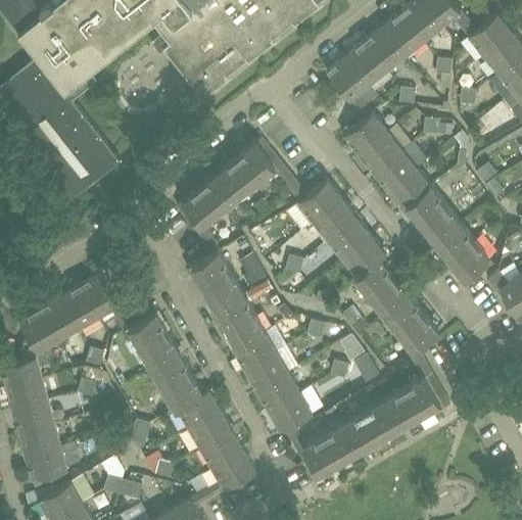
[(0,8),(37,55),(0,83),(0,107),(73,197),(87,187),(90,190),(100,182),(97,178),(120,160),(96,131),(72,99),(96,81),(89,72),(152,21),(161,34),(151,42),(159,52),(163,49),(202,98),(226,79),(223,76),(246,58),(248,61),(272,42),(270,39),(292,21),(294,25),(318,5),(316,2),(318,0),(0,0),(0,8)]
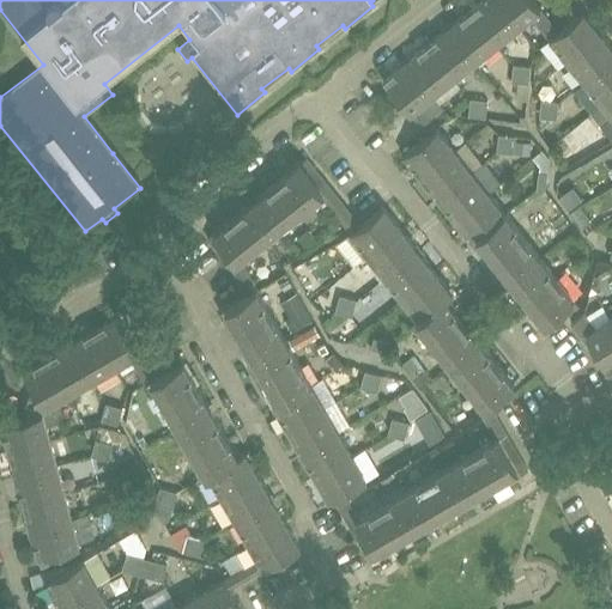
[(495,0),(486,0),(471,13),(496,46),(517,29),(495,0)]
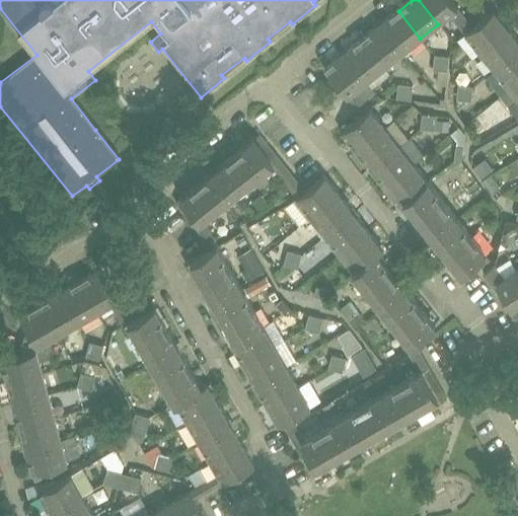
[(448,0),(419,0),(438,24),(449,15),(457,25),(463,20),(456,10),(448,0)]
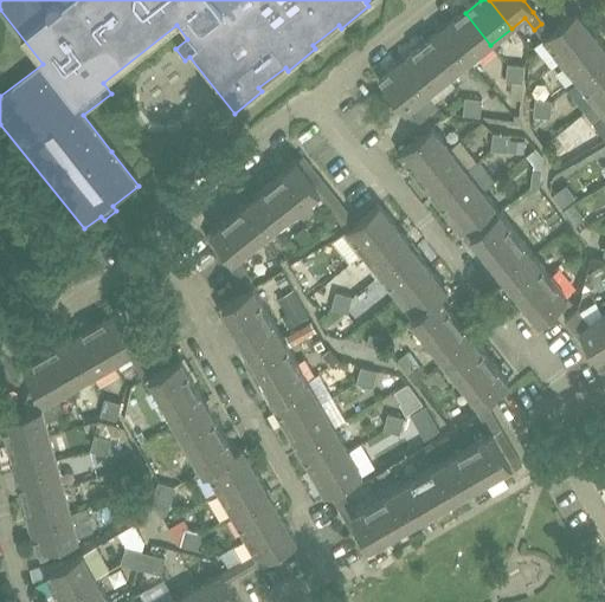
[(469,63),(490,45),(465,13),(443,30),(469,63)]
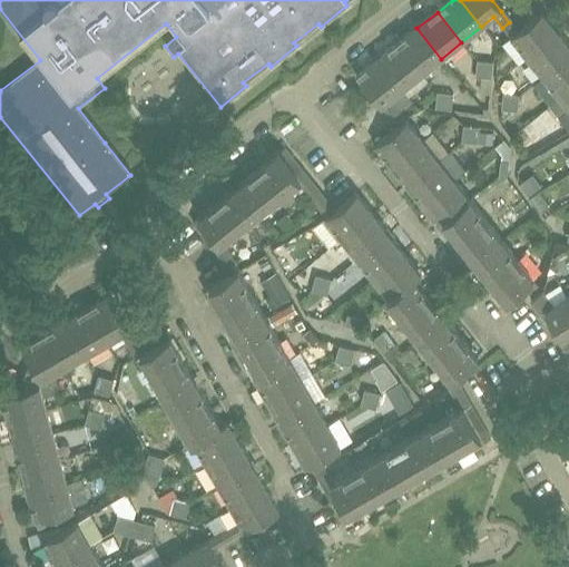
[(517,33),(509,22),(502,28),(510,38),(510,39),(527,59),(558,35),(541,13),(517,33)]
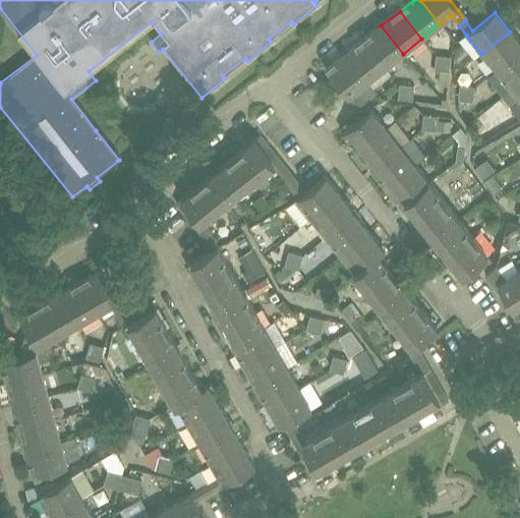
[(385,68),(403,54),(381,25),(362,40),(385,68)]
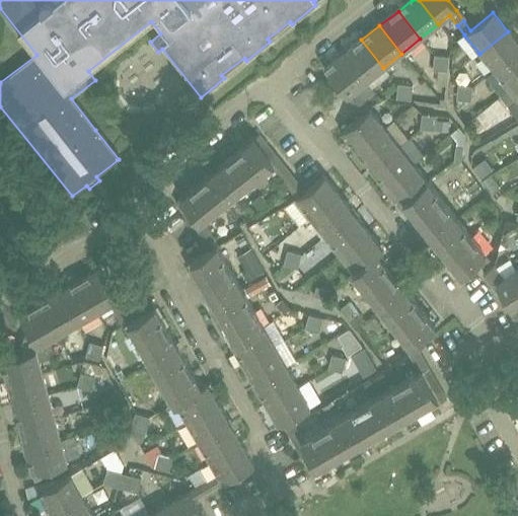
[(479,54),(494,72),(517,53),(517,44),(508,31),(479,54)]
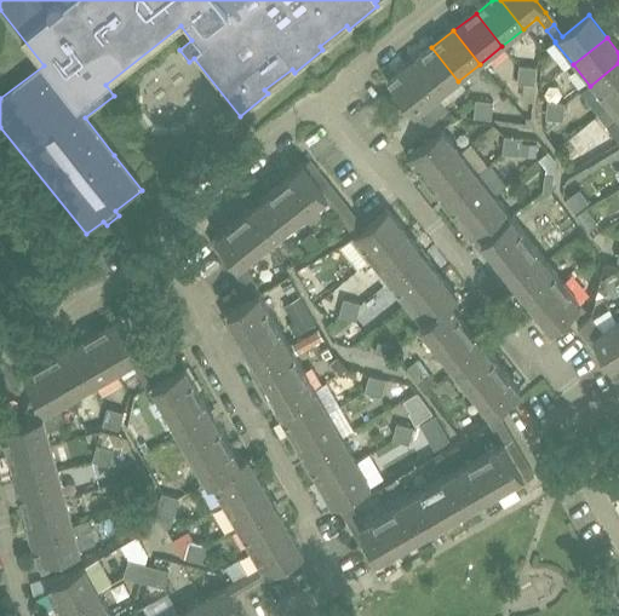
[(436,98),(458,81),(431,47),(410,65),(436,98)]
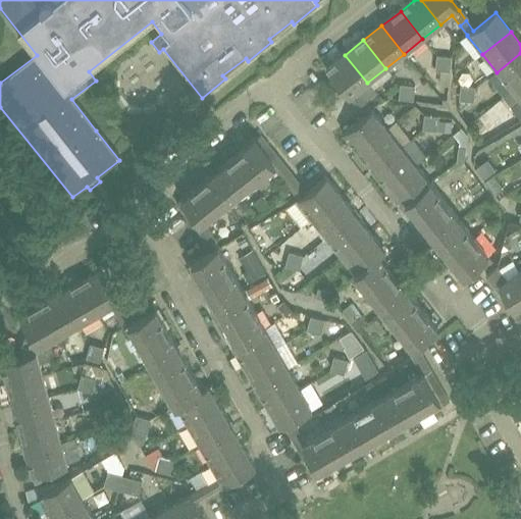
[(520,53),(497,72),(512,91),(520,83),(520,53)]
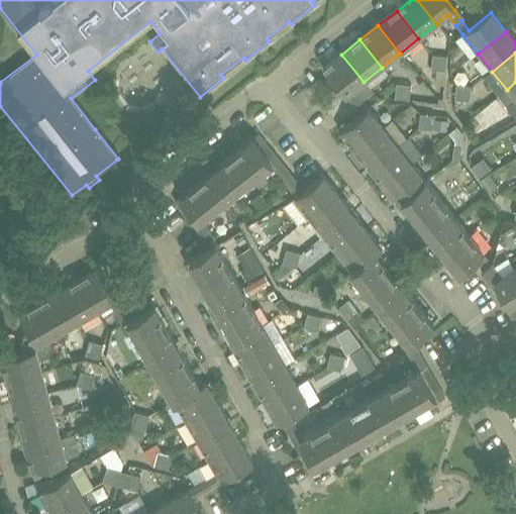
[(341,55),(323,69),(353,106),(359,101),(351,92),(364,82),(341,55)]
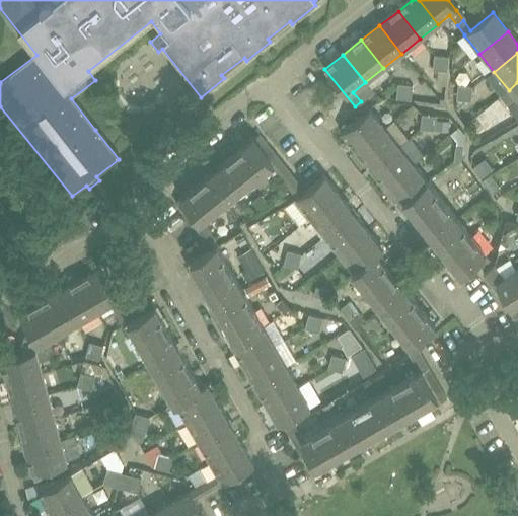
[(448,59),(434,58),(433,64),(447,66),(448,59)]
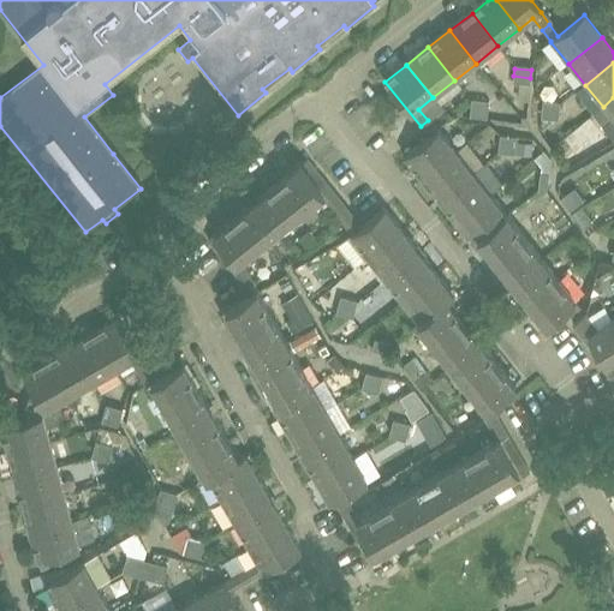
[(529,87),(530,78),(513,76),(512,85),(529,87)]
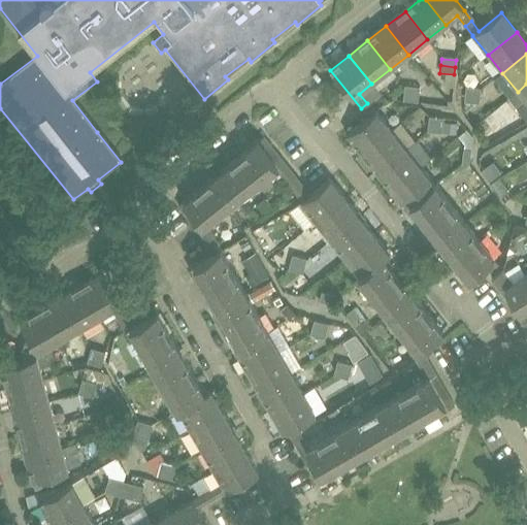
[(445,73),(442,89),(453,89),(455,74),(445,73)]
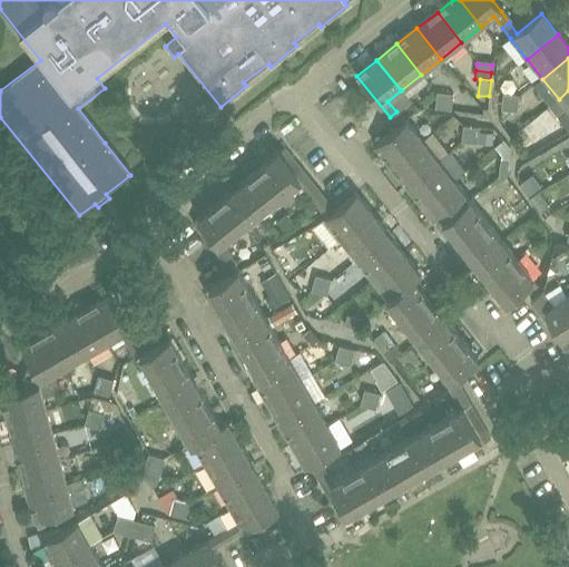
[(568,90),(559,99),(568,111),(558,120),(563,128),(568,124),(568,125),(568,90)]
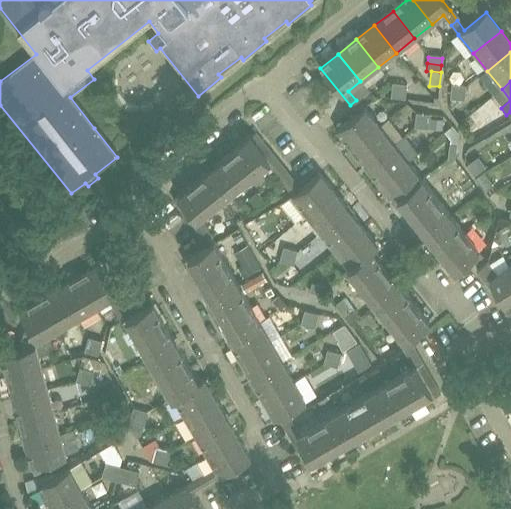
[(390,99),(398,100),(399,86),(393,85),(390,99)]
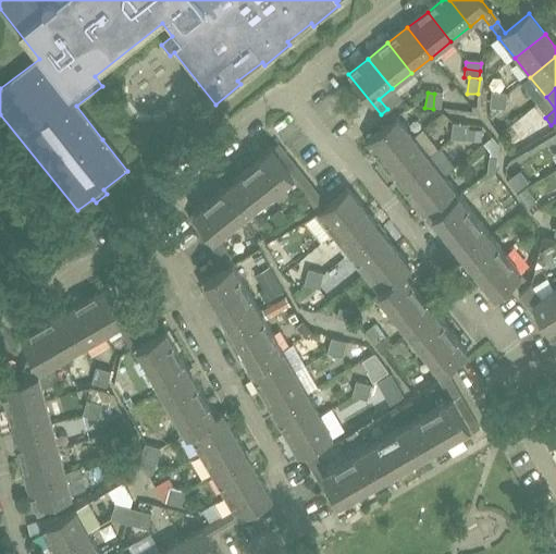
[(433,109),(441,110),(442,95),(434,94),(433,109)]
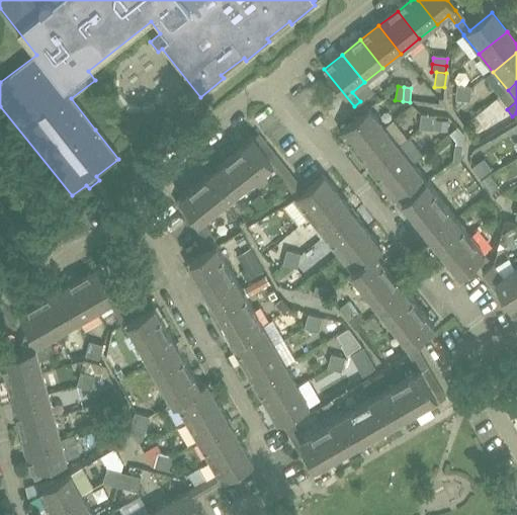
[(457,87),(456,94),(469,96),(470,89),(457,87)]
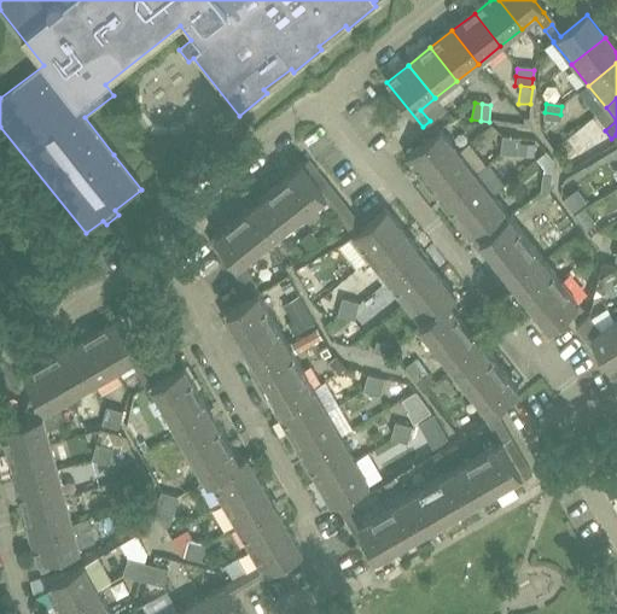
[(545,112),(543,121),(559,123),(560,115),(545,112)]
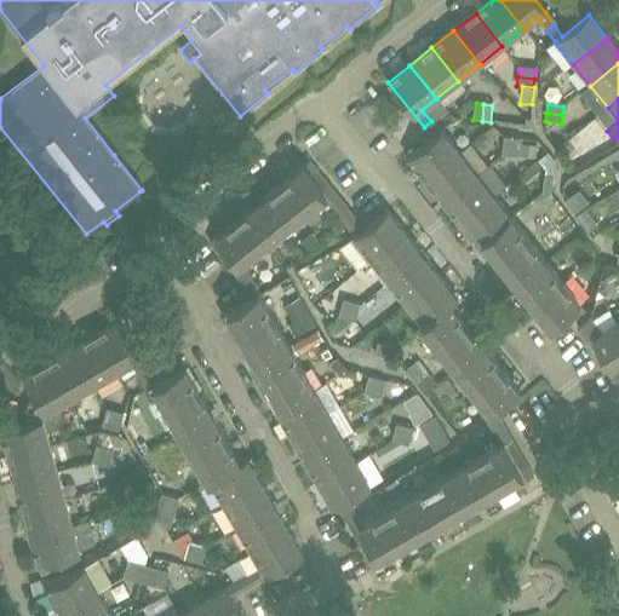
[(433,139),(429,142),(406,160),(423,182),(458,154),(441,132),(441,133),(431,121),(424,127),(433,139)]
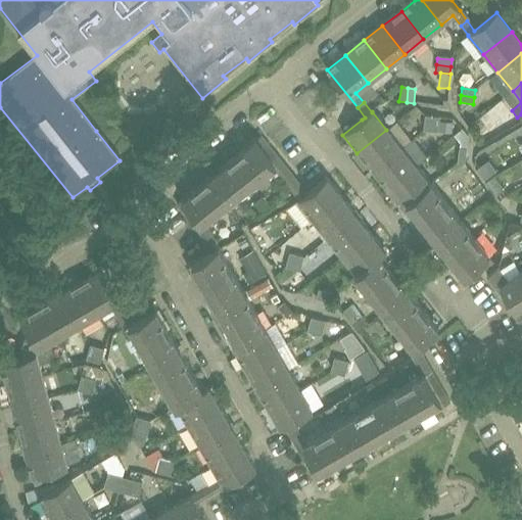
[(405,115),(410,123),(422,114),(415,108),(405,115)]
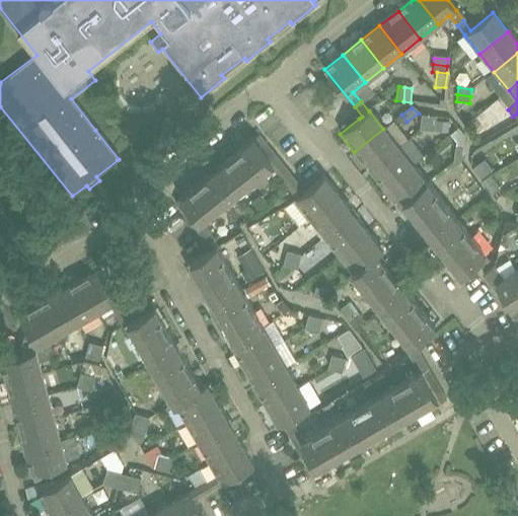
[(420,130),(427,131),(429,117),(422,117),(420,130)]
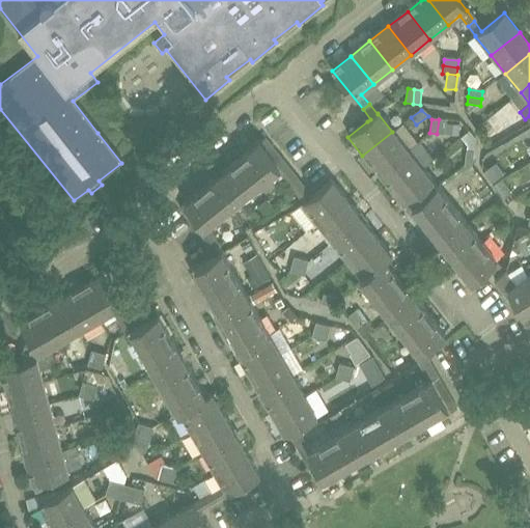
[(444,135),(446,120),(439,119),(437,134),(444,135)]
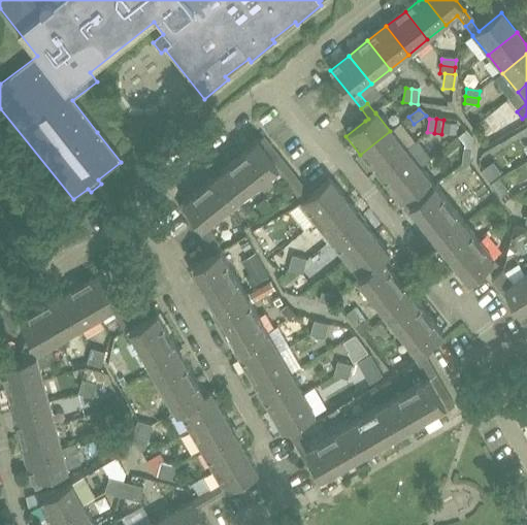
[(442,135),(456,136),(456,125),(445,124),(442,135)]
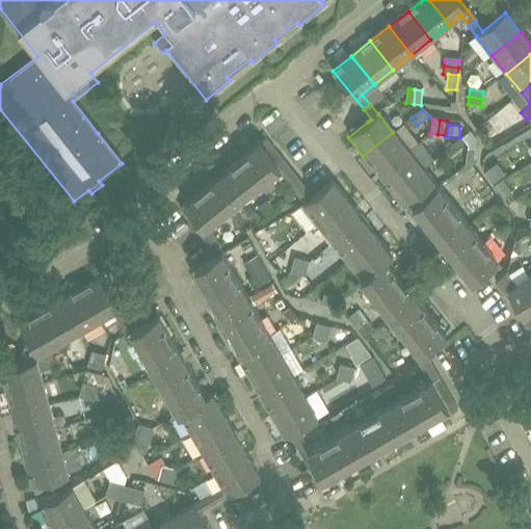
[(363,156),(378,175),(417,143),(402,126),(394,133),(393,132),(363,156)]
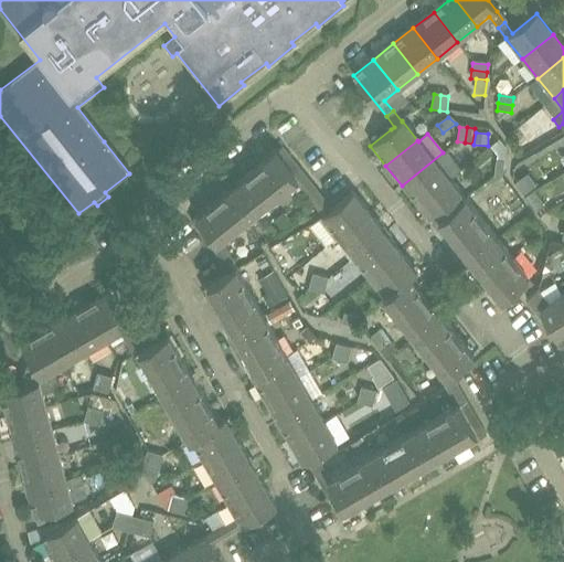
[(319,211),(326,207),(279,148),(275,152),(255,169),(280,200),(299,186),(319,211)]
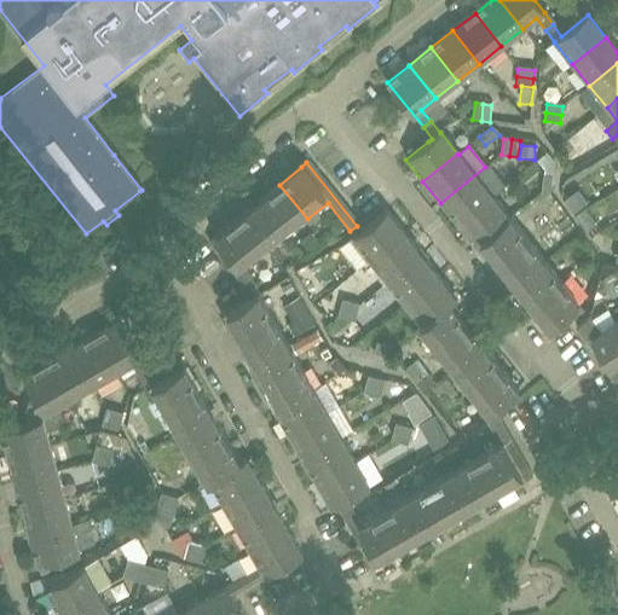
[(582,193),(594,212),(617,196),(617,166),(607,174),(608,177),(582,193)]
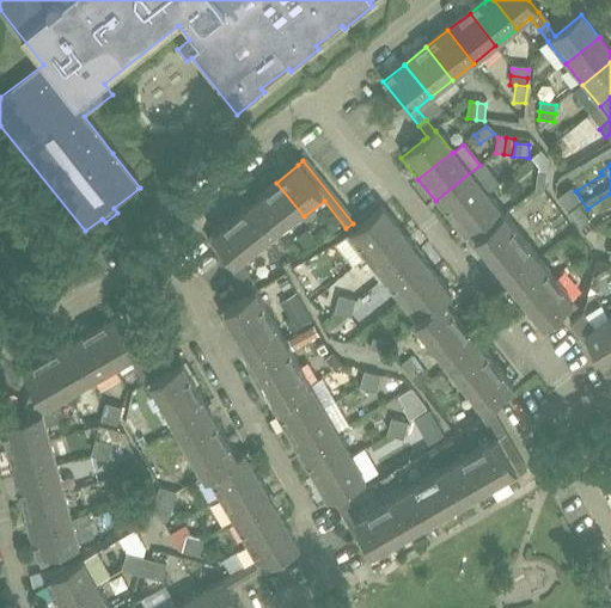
[(487,195),(470,174),(481,166),(480,165),(435,201),(452,222),(487,195)]
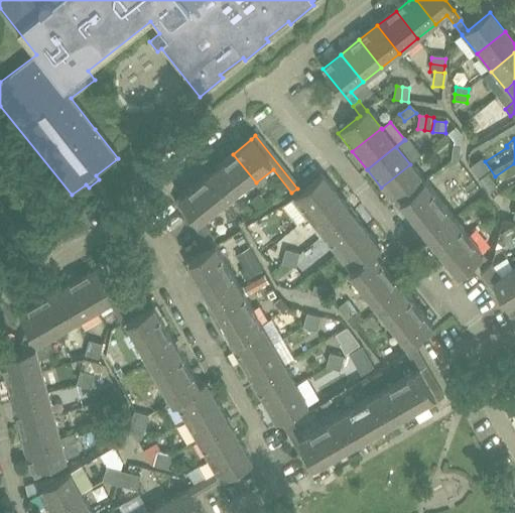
[(458,162),(460,148),(453,147),(451,161),(458,162)]
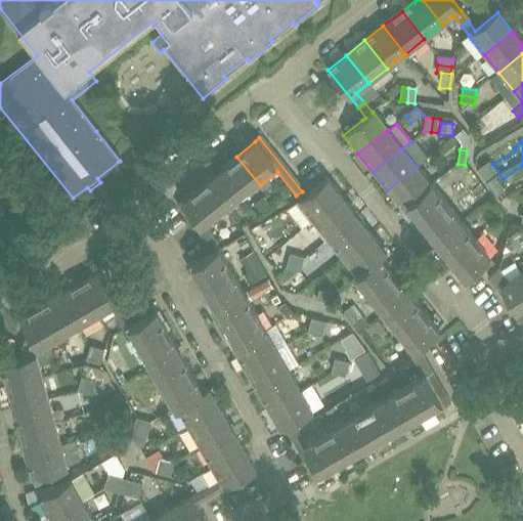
[(236,157),(218,172),(242,201),(260,185),(236,157)]
